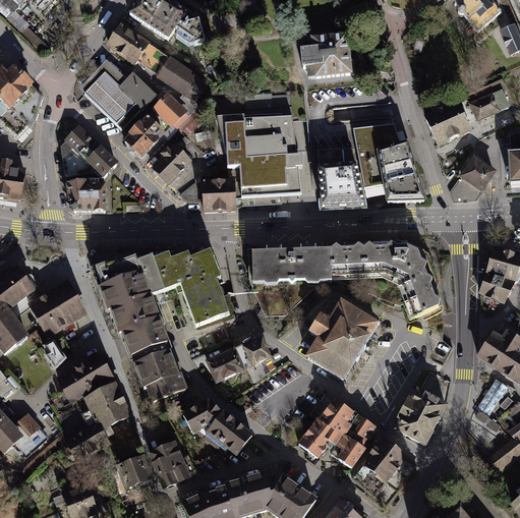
[(0,11),(6,17),(22,0),(0,0),(0,11)]
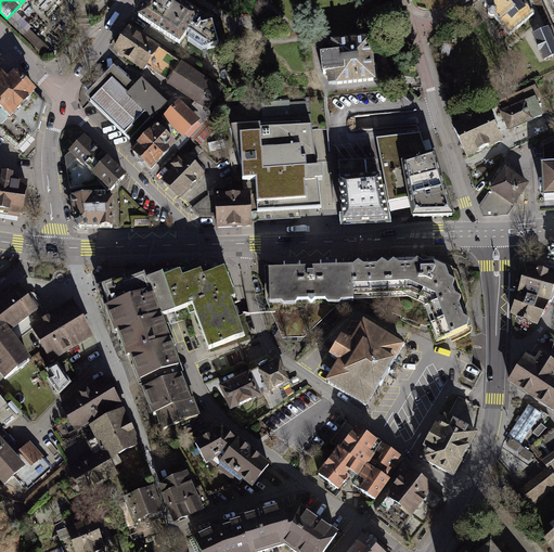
[(142,0),(134,11),(177,38),(184,26),(204,38),(205,43),(216,40),(209,17),(195,21),(193,24),(189,21),(196,10),(180,0),(142,0)]
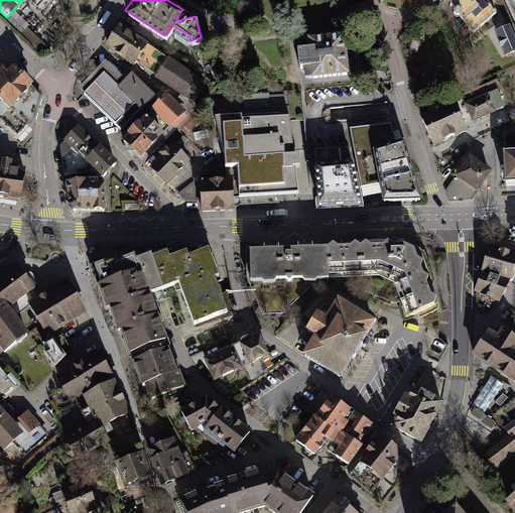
[(459,0),(452,6),(476,34),(500,14),(488,0),(459,0)]
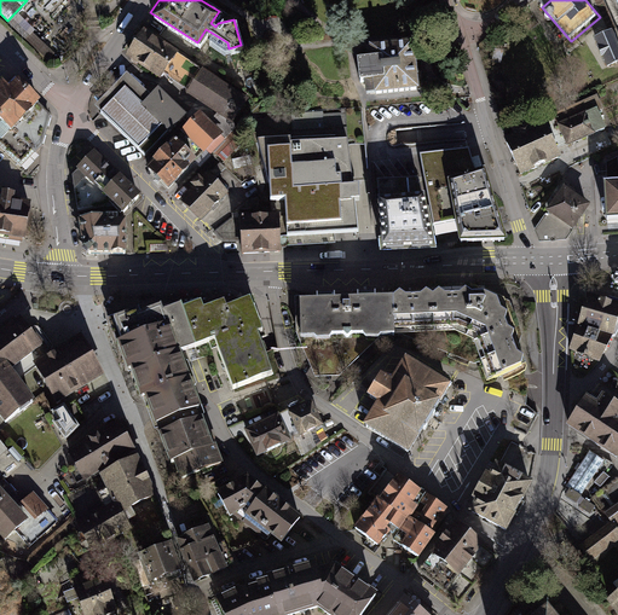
[(617,30),(616,23),(598,29),(607,58),(617,54),(617,30)]
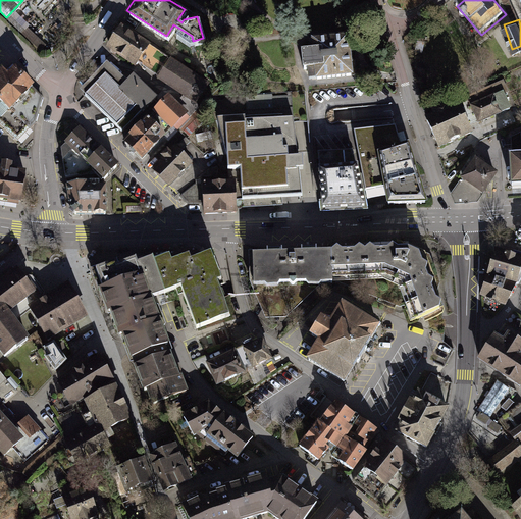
[(119,21),(103,45),(133,64),(136,59),(157,73),(155,75),(181,93),(175,99),(191,113),(194,109),(198,105),(196,100),(207,81),(169,54),(168,56),(148,42),(148,41),(119,21)]
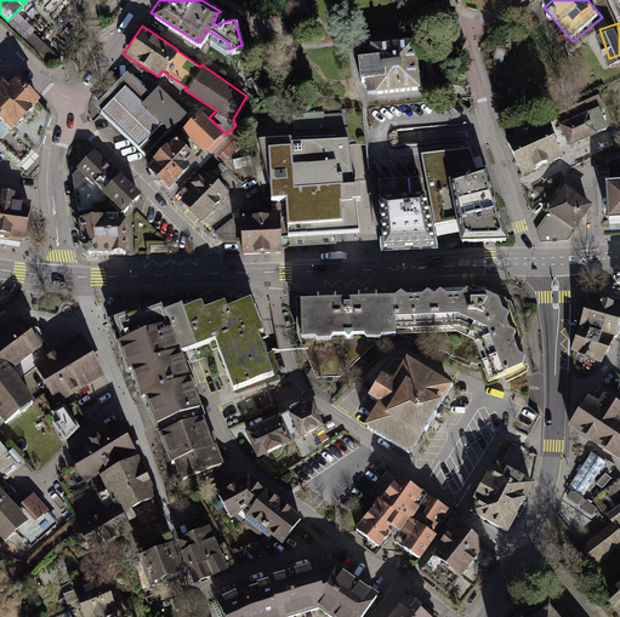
[(368,91),(421,86),(415,38),(370,43),(373,56),(359,57),(362,79),(367,79),(368,91)]
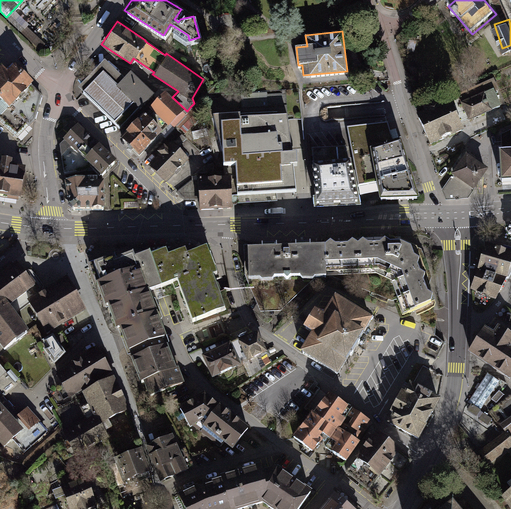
[(103,57),(76,85),(119,125),(152,91),(129,69),(123,75),(103,57)]
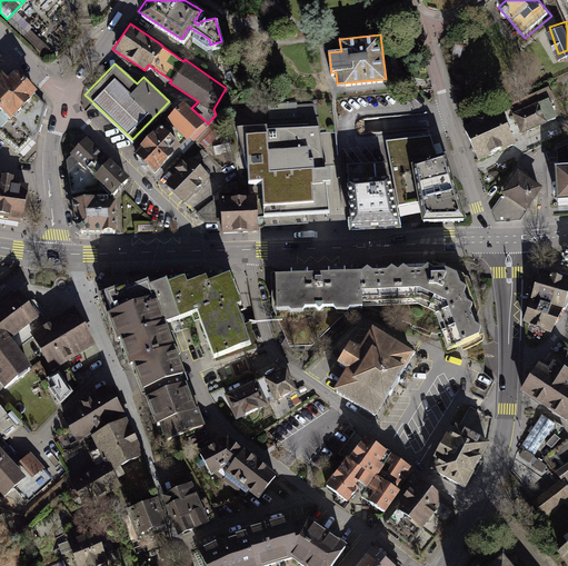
[(0,120),(9,130),(38,100),(17,80),(0,97),(0,120)]
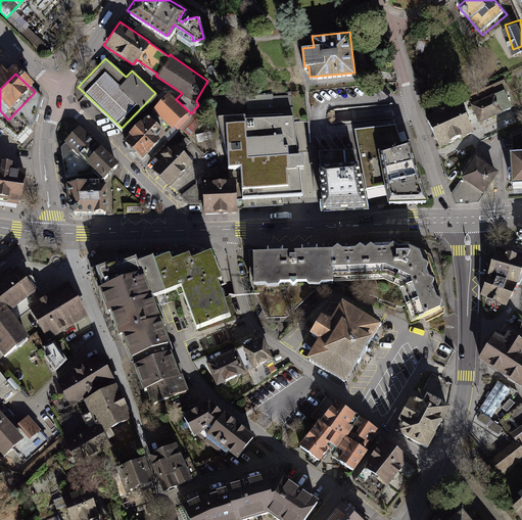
[(430,116),(441,143),(510,113),(499,88),(430,116)]
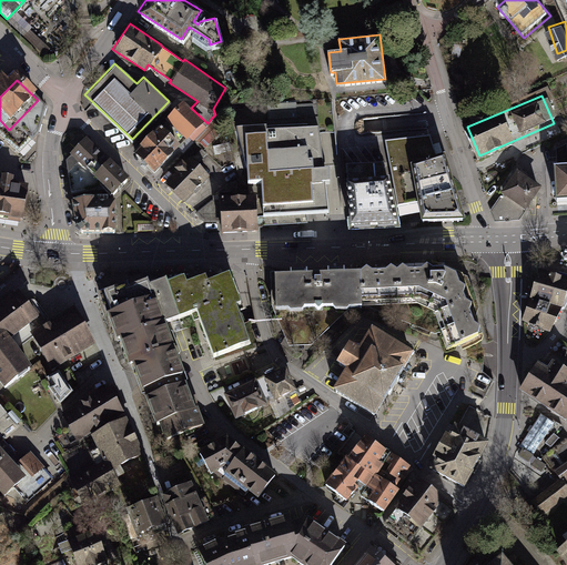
[(208,123),(191,108),(182,99),(163,118),(166,120),(184,137),(185,138),(188,135),(192,139),(194,137),(208,123)]
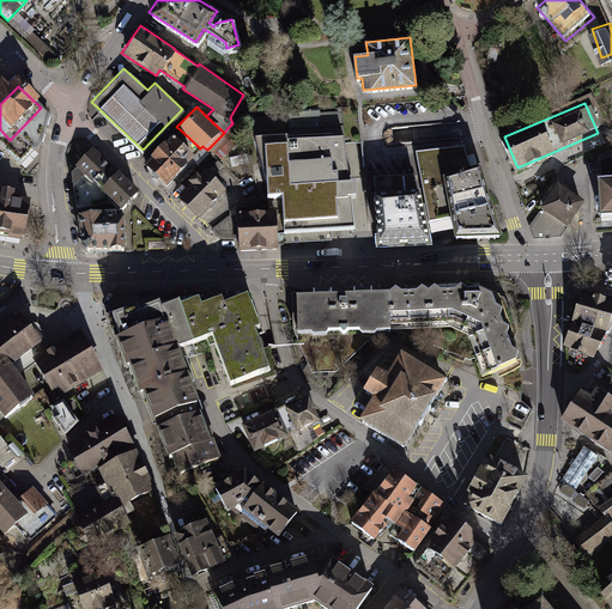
[(224,133),(210,147),(220,157),(238,140),(228,128),(224,133)]
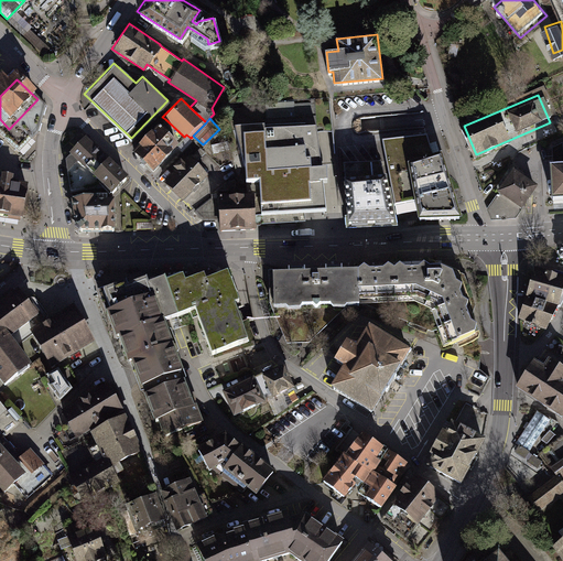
[(155,123),(130,150),(151,170),(183,136),(165,119),(159,126),(155,123)]
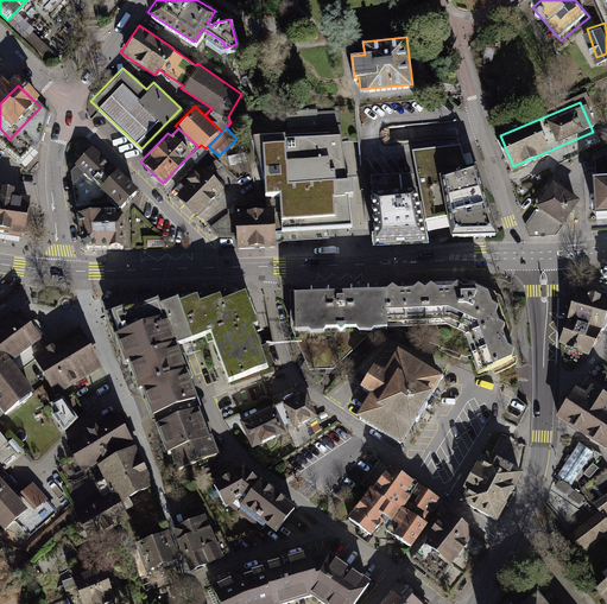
[(328,231),(355,230),(346,138),(254,140),(263,208),(239,209),(240,248),(280,247),(280,241),(280,234),(328,231)]
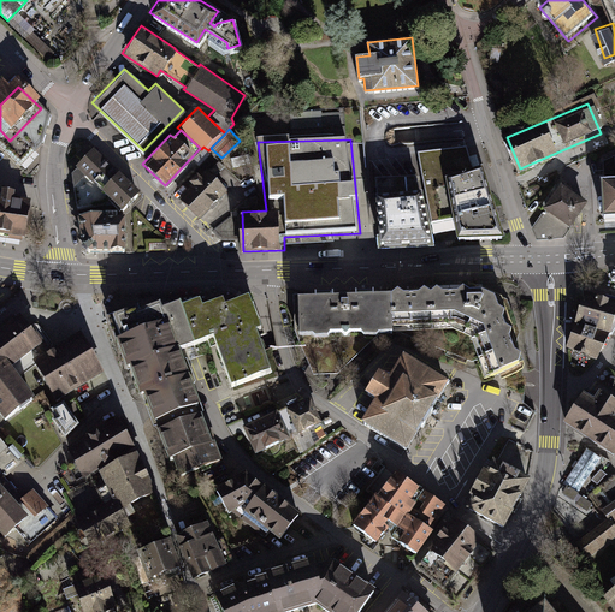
[(465,144),(417,149),(431,221),(451,218),(455,235),(455,237),(485,237),(503,236),(500,225),(482,164),(472,167),(465,144)]
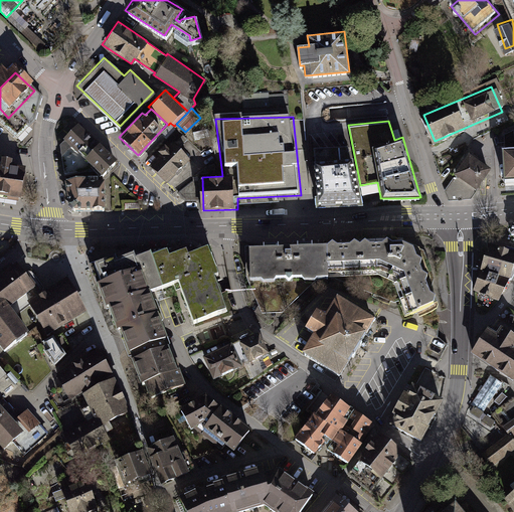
[(117,160),(77,123),(58,143),(65,172),(93,165),(104,172),(117,160)]
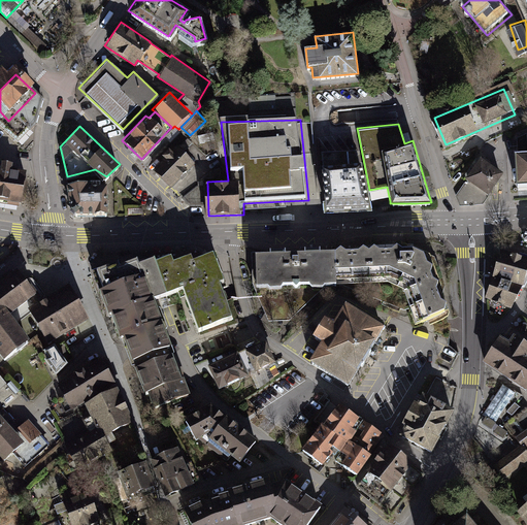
[(212,130),(197,133),(198,141),(215,137),(212,130)]
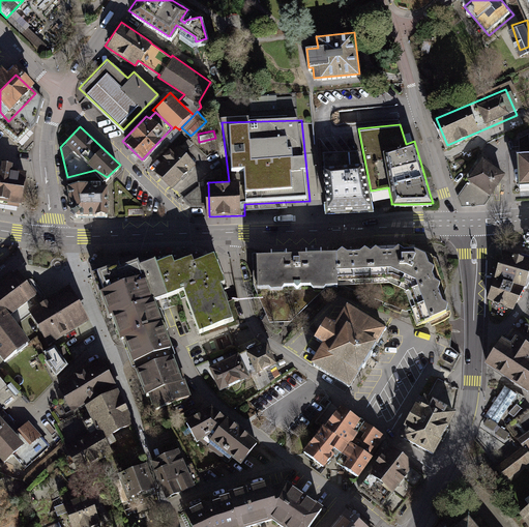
[(518,188),(528,187),(528,132),(517,137),(518,188)]
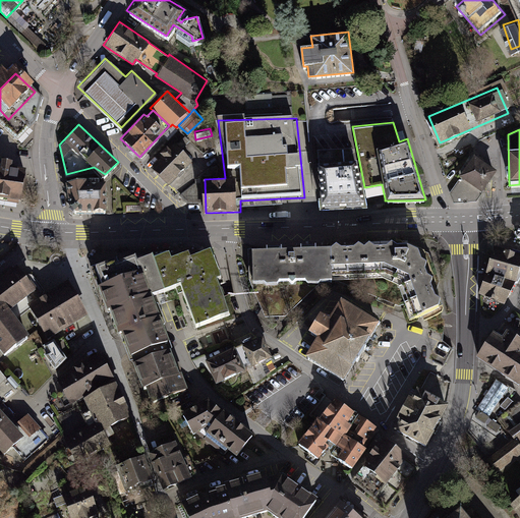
[(188,138),(184,133),(176,141),(181,147),(188,138)]
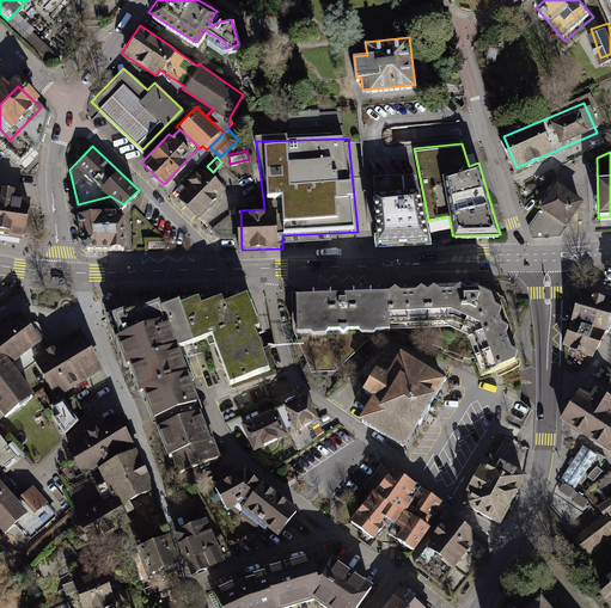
[(188,182),(175,195),(196,215),(224,186),(203,167),(197,173),(194,170),(185,178),(188,182)]
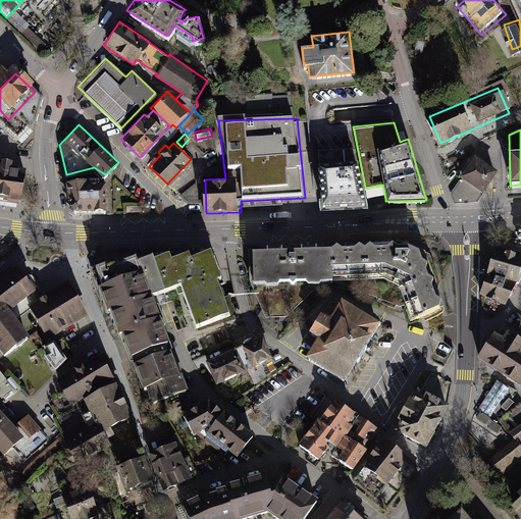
[(319,147),(323,204),(365,203),(354,145),(319,147)]
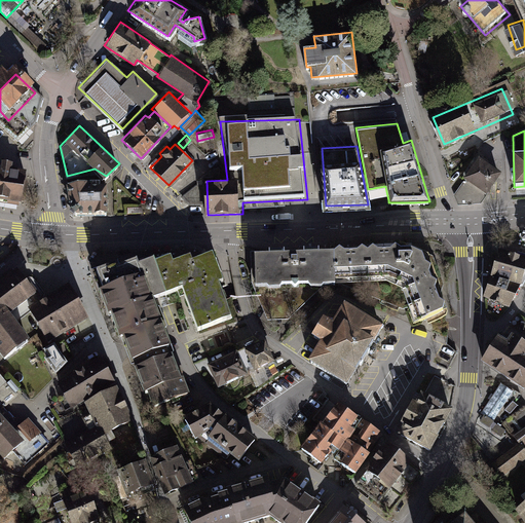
[(479,153),(463,175),(466,178),(455,194),(458,203),(480,202),(502,171),(479,153)]
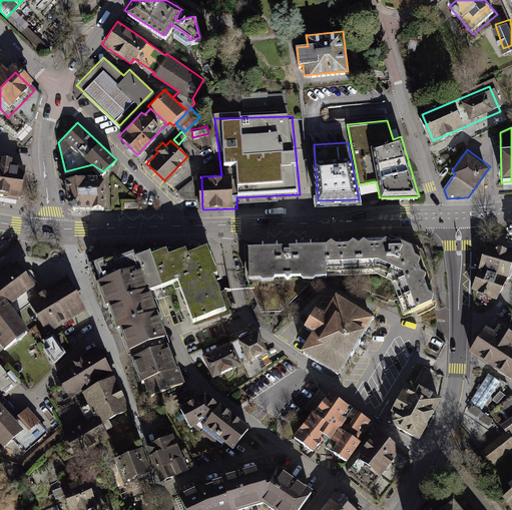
[(0,194),(19,198),(24,165),(0,161),(0,194)]
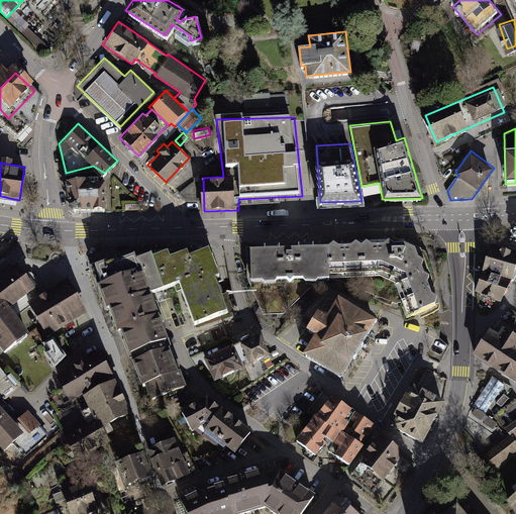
[(107,207),(106,177),(68,177),(72,206),(107,207)]
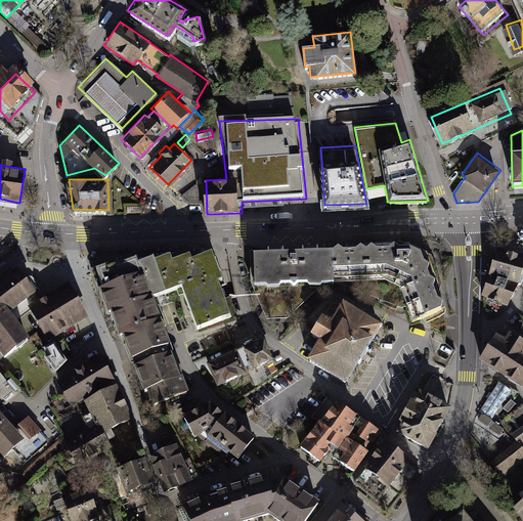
[(374,242),(250,247),(251,280),(390,275),(405,281),(418,315),(447,308),(430,252),(423,244),(410,240),(374,242)]
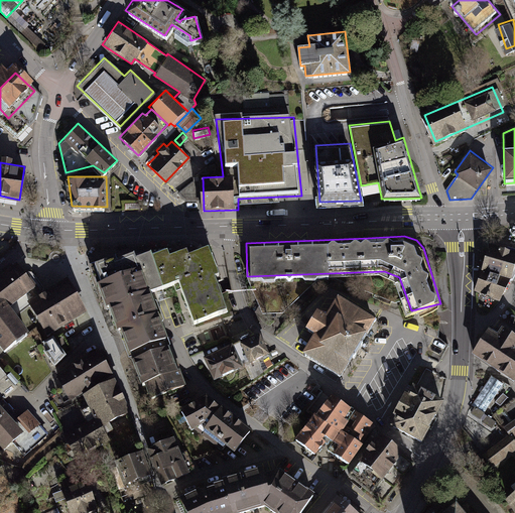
[(514,253),(503,250),(489,245),(481,274),(475,288),(498,299),(509,283),(511,278),(514,270),(514,253)]
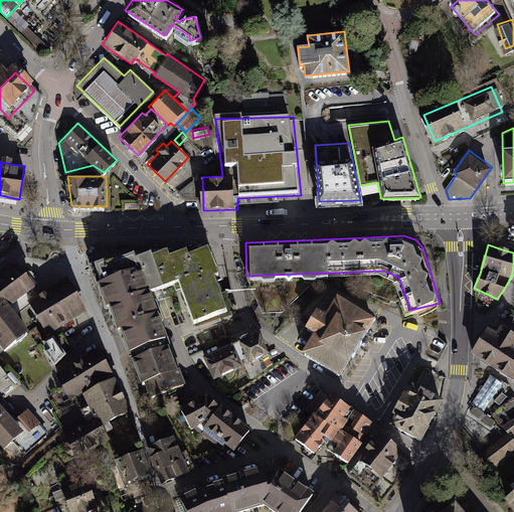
[(110,260),(96,265),(107,294),(127,345),(146,396),(185,382),(180,369),(159,314),(150,290),(178,279),(186,300),(193,321),(226,308),(215,279),(220,277),(209,246),(189,254),(187,249),(183,250),(169,257),(167,249),(152,256),(151,252),(134,259),(133,256),(116,262),(115,258),(110,260)]
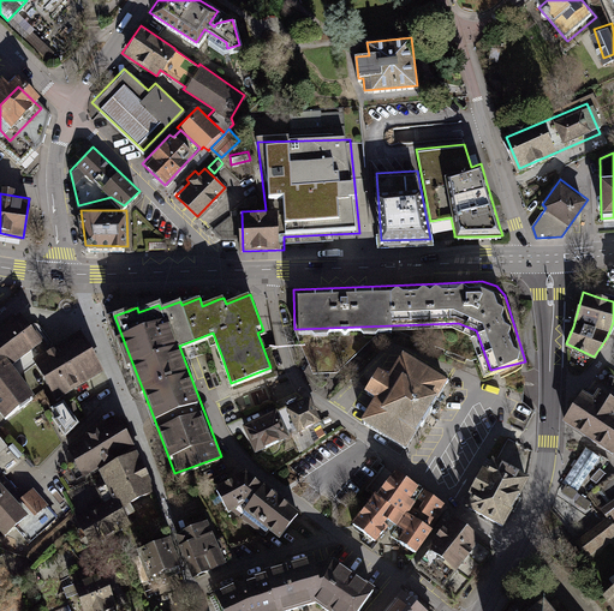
[(0,413),(6,421),(35,401),(11,369),(41,347),(21,319),(0,333),(0,413)]
